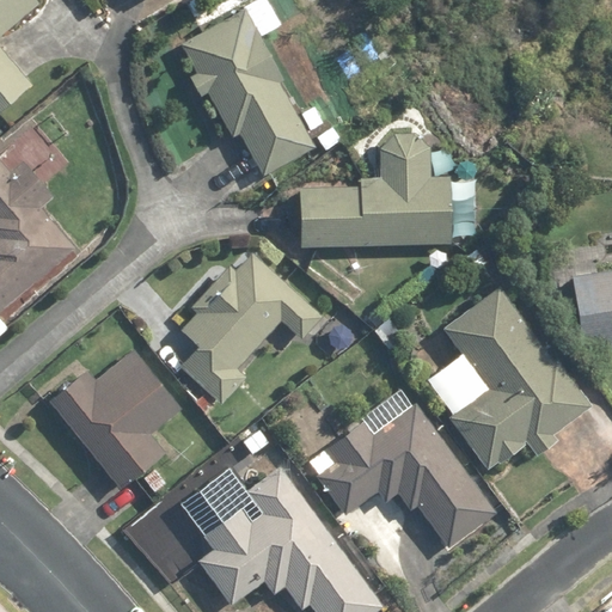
[(0,44),(0,36),(40,4),(36,0),(0,0),(0,111),(34,84),(0,44)]
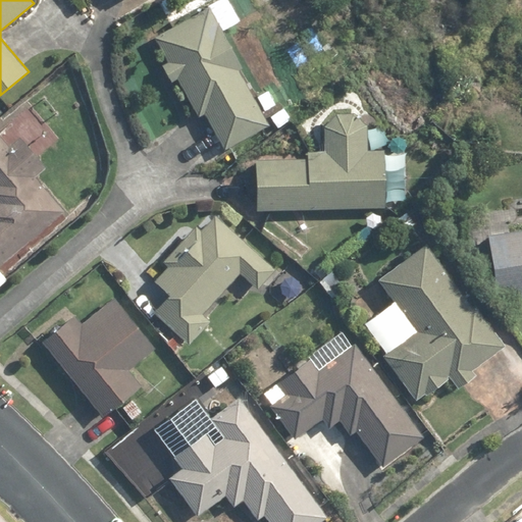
[(171,86),(178,82),(197,117),(206,112),(225,149),(270,125),(210,9),(156,38),(169,64),(162,67),(171,86)]
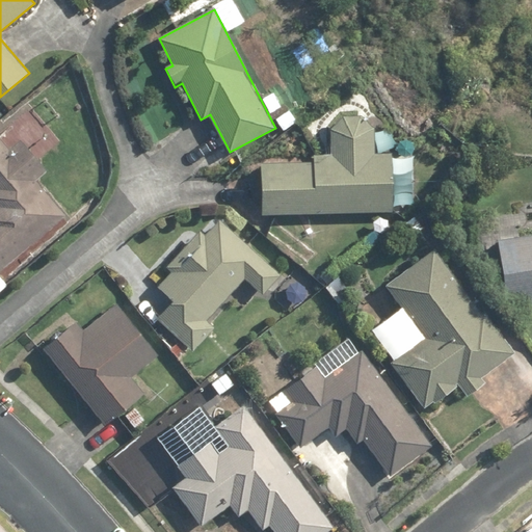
[(373,128),(360,114),(342,114),(329,126),(329,152),(311,152),(311,162),(262,162),(262,212),(391,211),(390,152),(373,152),(373,128)]
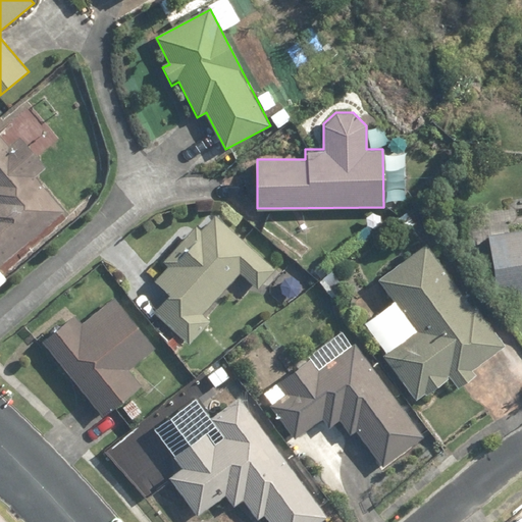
[(0,286),(9,278),(0,267),(0,265),(62,211),(33,176),(44,166),(18,139),(7,149),(0,141),(0,286)]
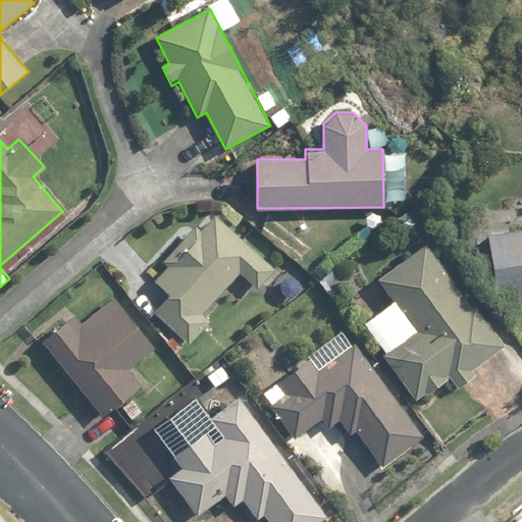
[(163,258),(168,263),(137,297),(188,346),(211,321),(201,312),(240,271),(251,281),(256,286),(274,268),(269,262),(217,212),(199,231),(193,226),(163,258)]
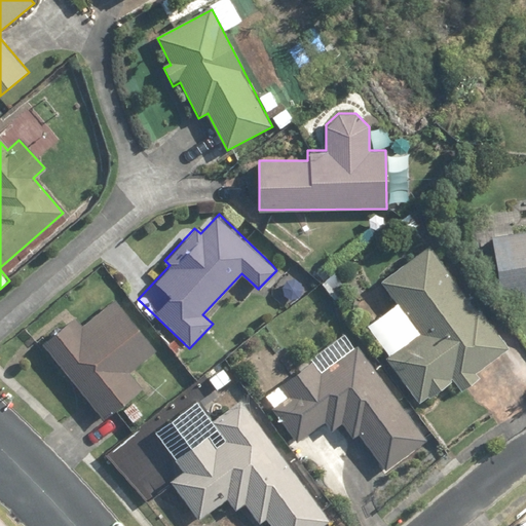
[(525,230),(490,235),(499,299),(525,295),(525,230)]
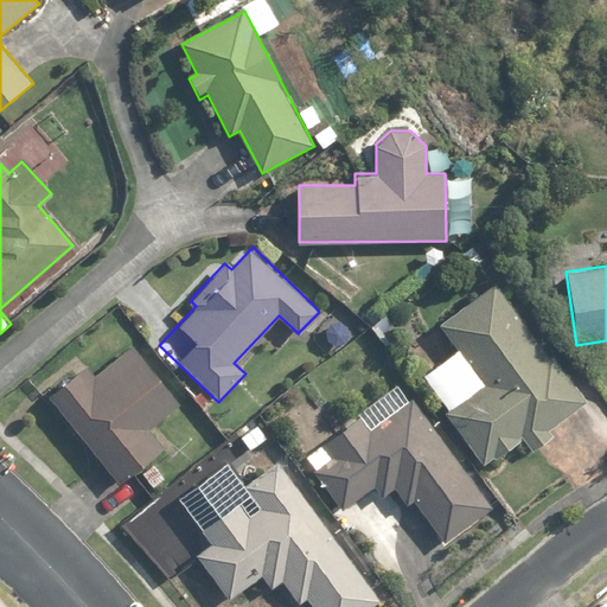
[(458,347),(457,349),(423,375),(451,409),(445,414),(485,464),(518,436),(530,451),(553,433),(548,427),(583,400),(490,281),(438,321),(458,347)]
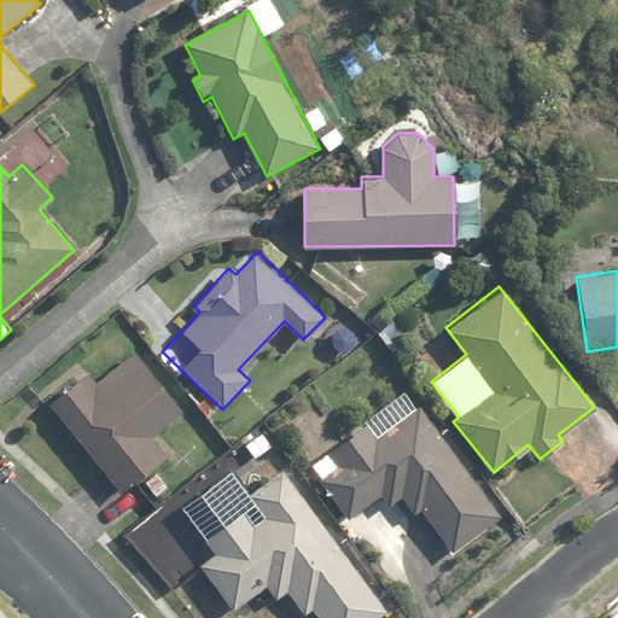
[(93,396),(80,378),(48,401),(116,493),(165,456),(149,435),(181,410),(144,359),(93,396)]
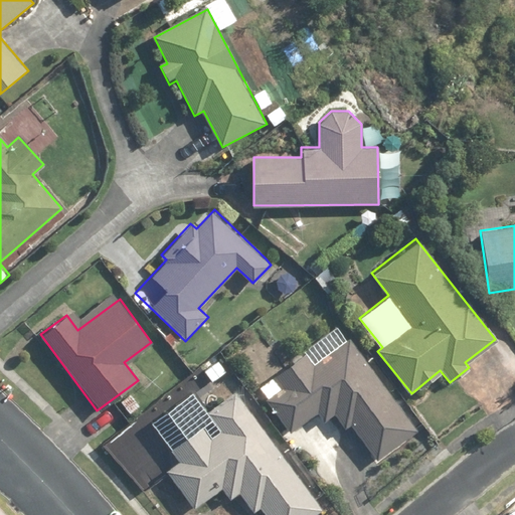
[(307,354),(276,377),(283,386),(265,399),(289,433),(316,412),(323,421),(334,413),(345,428),(352,422),(378,459),(415,432),(347,338),(314,363),(307,354)]
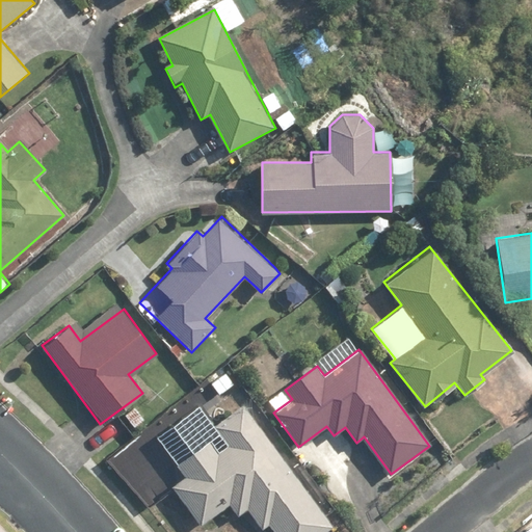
[(323,531),(334,525),(242,405),(217,424),(219,428),(161,473),(201,525),(229,503),(238,514),(246,508),(261,526),(267,522),(274,531),(323,531)]
